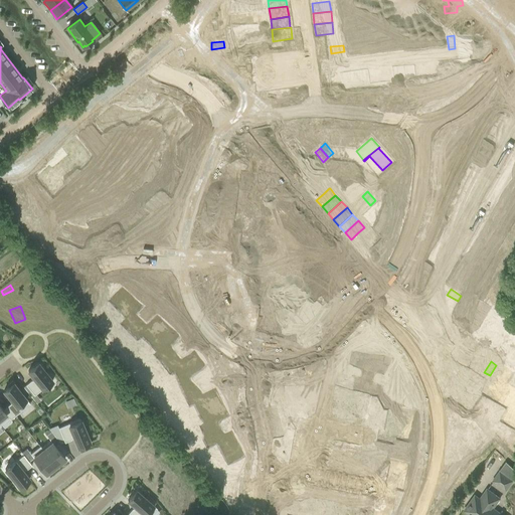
[(31,380),(26,385),(34,395),(52,381),(44,370),(43,370),(39,363),(38,363),(33,367),(28,371),(34,379),(32,381),(31,380)]
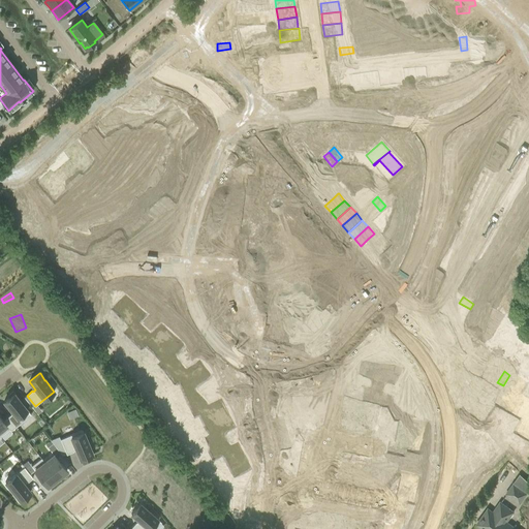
[(510,379),(497,403),(508,410),(523,386),(510,379)]
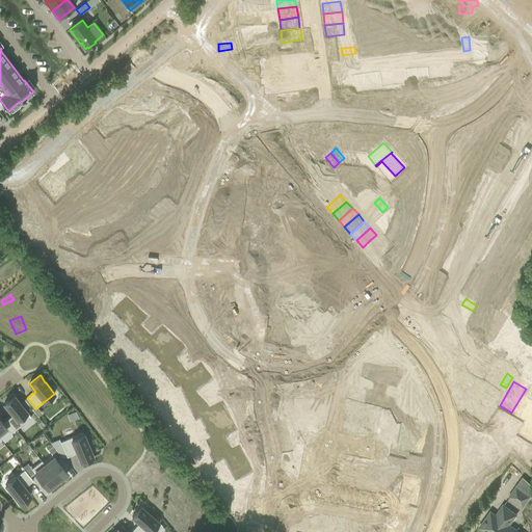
[(8,400),(3,403),(12,415),(7,419),(16,429),(30,417),(19,402),(20,402),(12,394),(7,398),(8,400)]
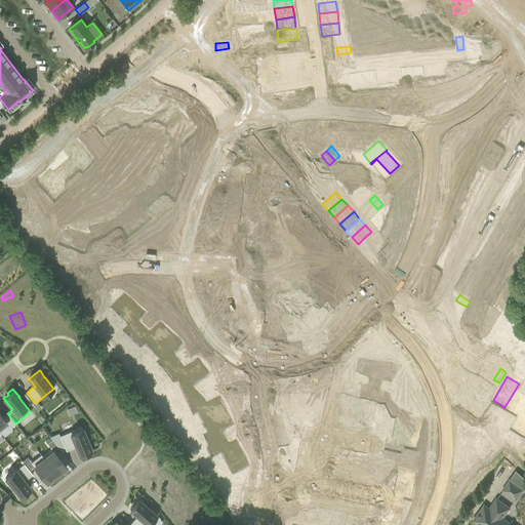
[(523,411),(513,429),(524,436),(524,435),(524,397),(518,408),(523,411)]
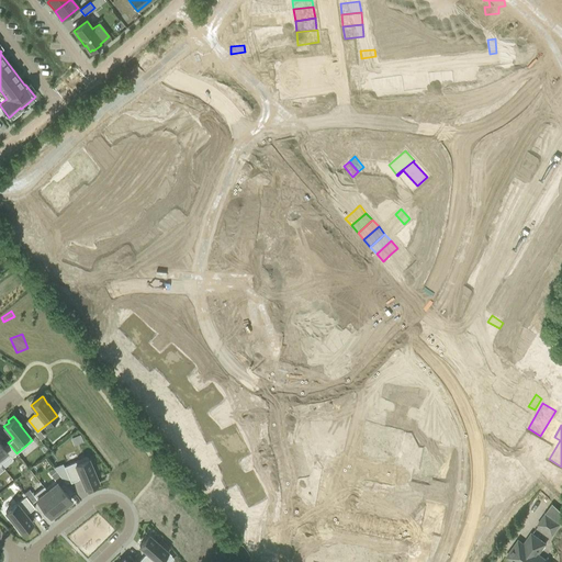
[(347,435),(343,456),(353,458),(358,437),(347,435)]
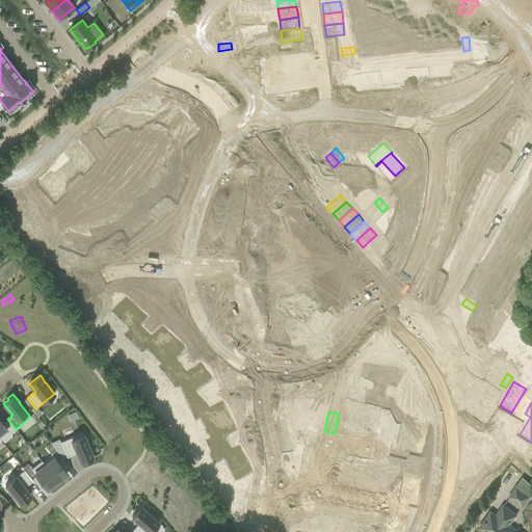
[(339,414),(335,433),(345,435),(349,416),(339,414)]
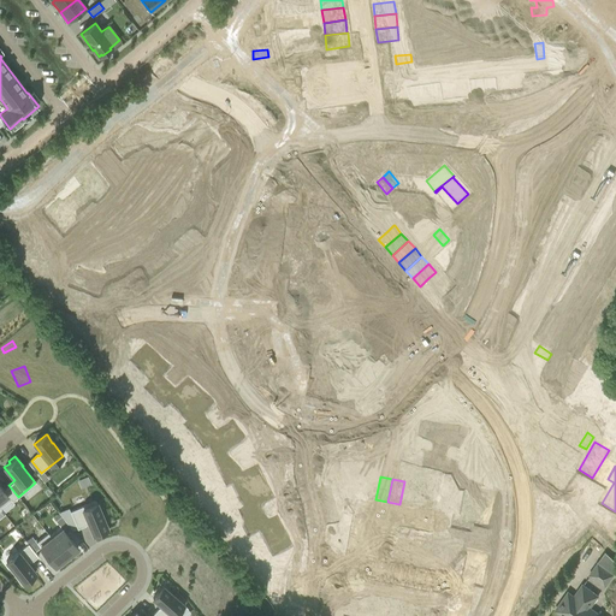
[(404,481),(400,504),(404,505),(410,507),(415,484),(404,481)]
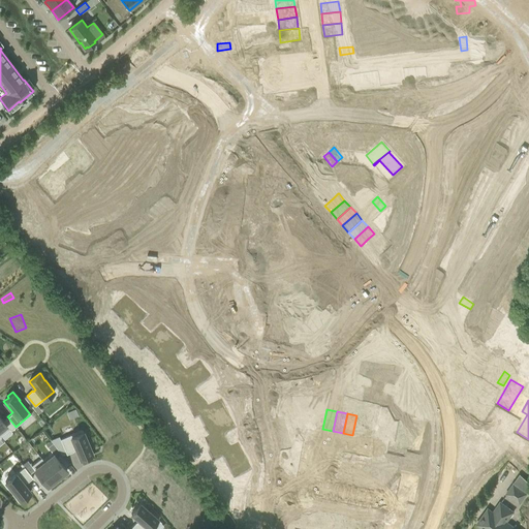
[(356,415),(352,435),(356,436),(362,437),(366,417),(356,415)]
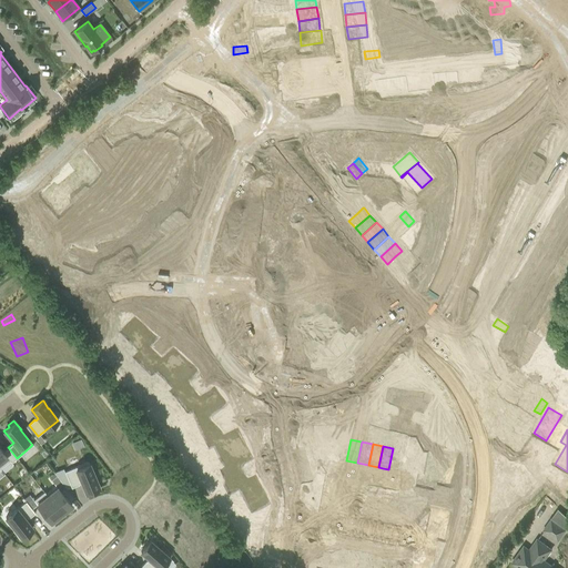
[(0,447),(0,467),(9,460),(10,463),(17,458),(8,447),(3,452),(0,447)]
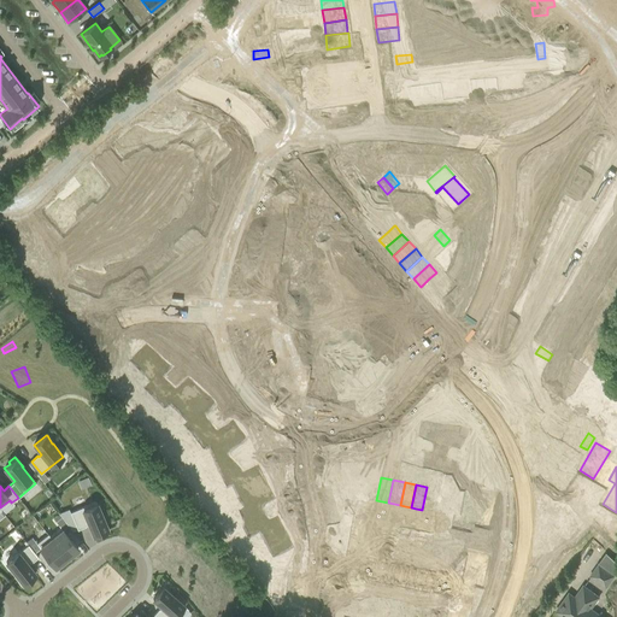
[(427,487),(422,510),(434,512),(439,489),(427,487)]
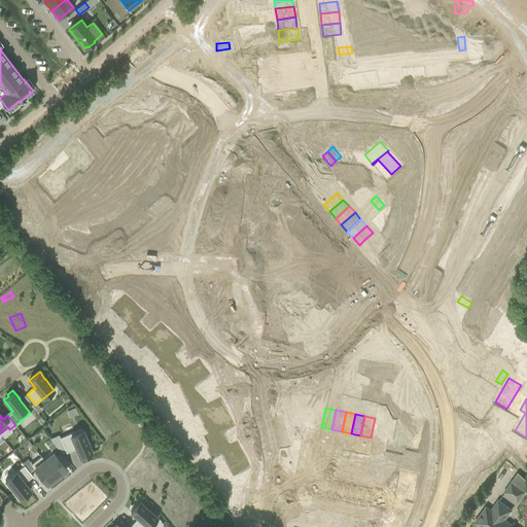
[(82,428),(60,437),(66,453),(73,450),(73,449),(75,448),(79,457),(92,452),(82,428)]
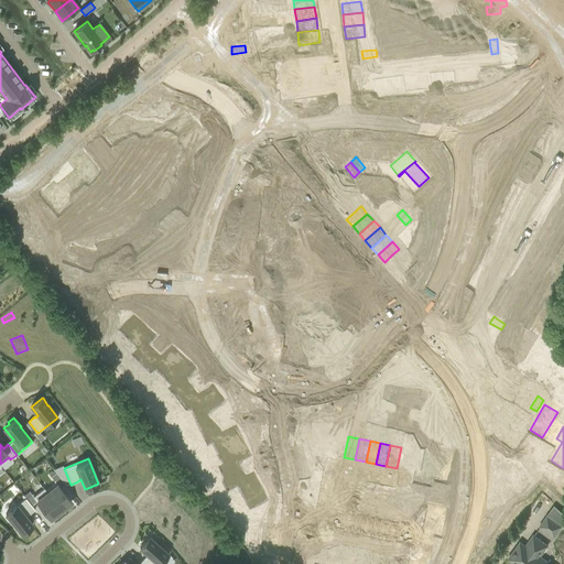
[(55,483),(45,490),(61,510),(72,502),(55,483)]
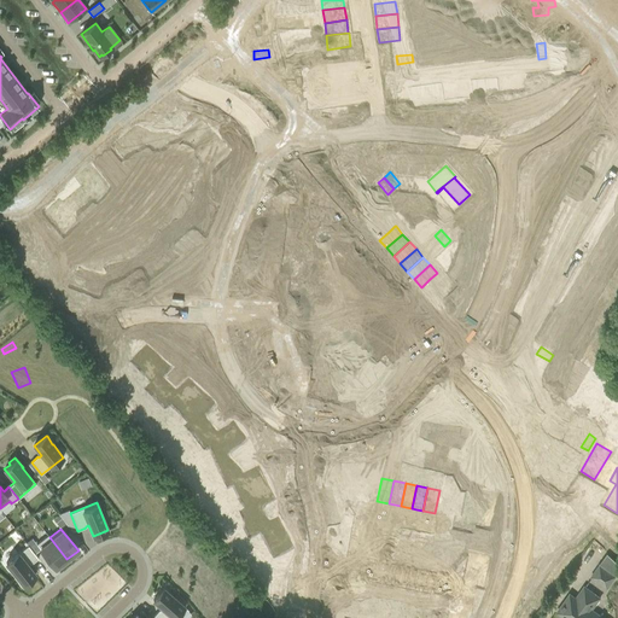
[(48,536),(36,544),(56,569),(56,567),(66,559),(50,537),(48,536)]
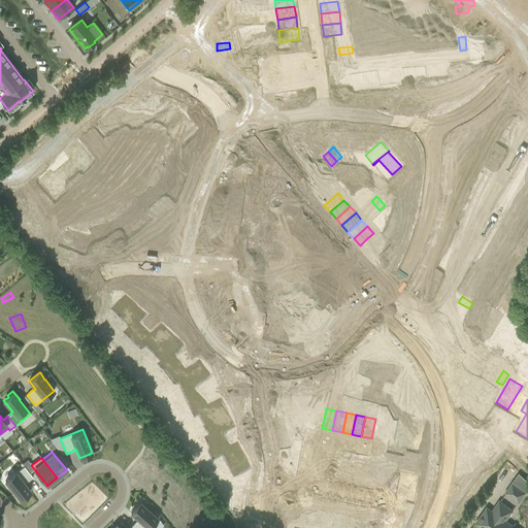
[(337,461),(333,481),(342,483),(348,463),(337,461)]
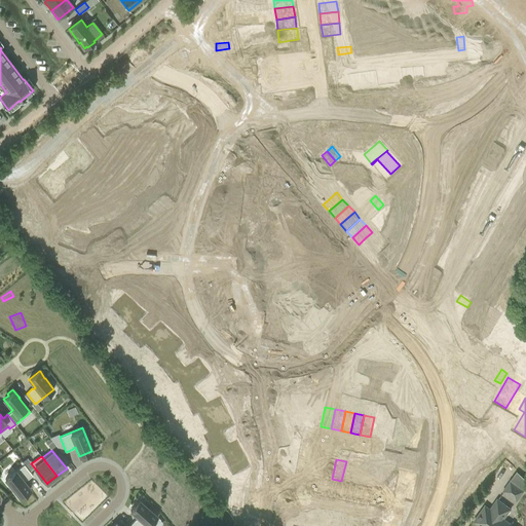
[(346,461),(341,481),(351,483),(355,463),(346,461)]
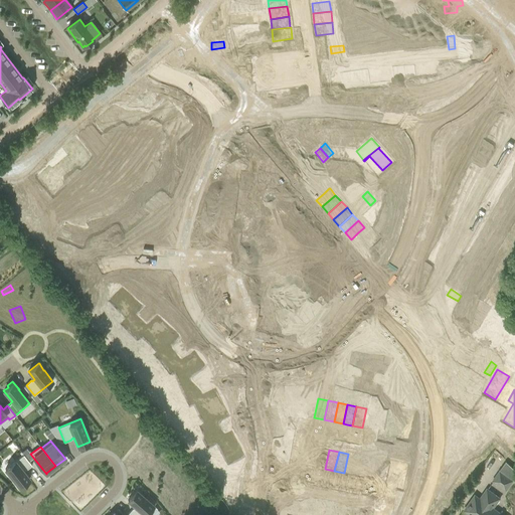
[(348,454),(344,473),(353,475),(357,456),(348,454)]
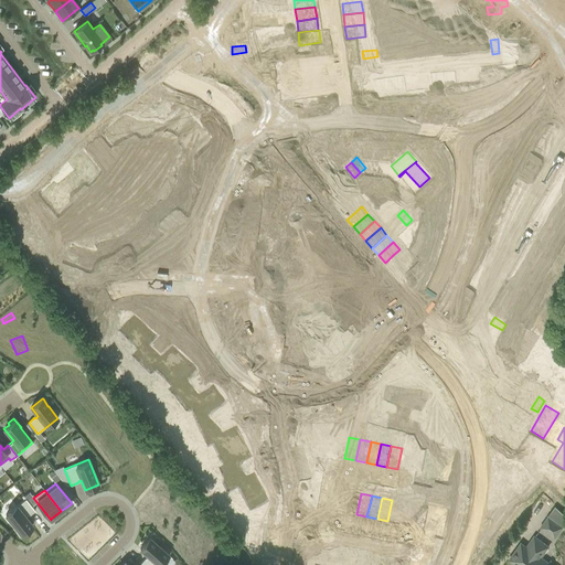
[(25,499),(6,515),(16,528),(13,529),(19,535),(20,534),(21,535),(27,530),(32,525),(25,518),(28,515),(29,515),(35,511),(27,500),(25,499)]
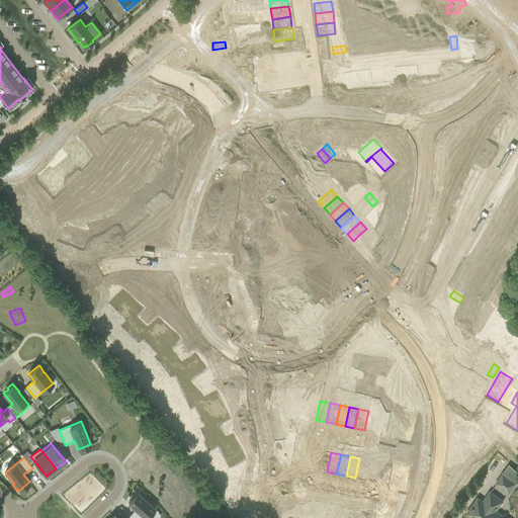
[(359,458),(355,478),(361,479),(365,480),(369,460),(359,458)]
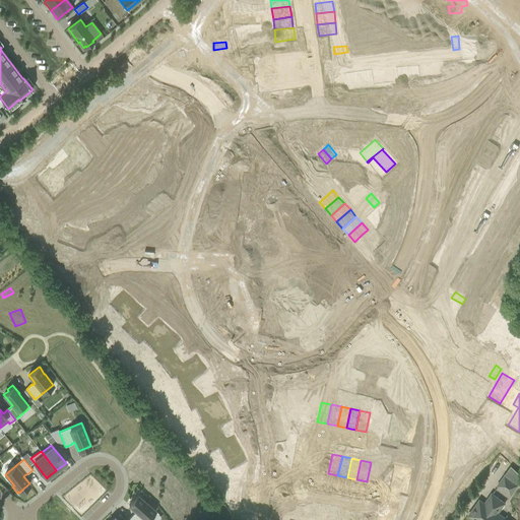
[(371,462),(367,481),(376,483),(380,464),(371,462)]
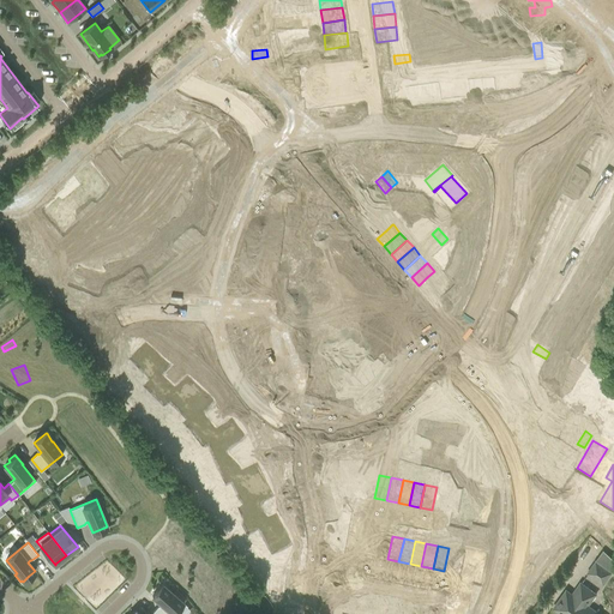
[(449,548),(444,571),(453,573),(456,573),(461,551),(449,548)]
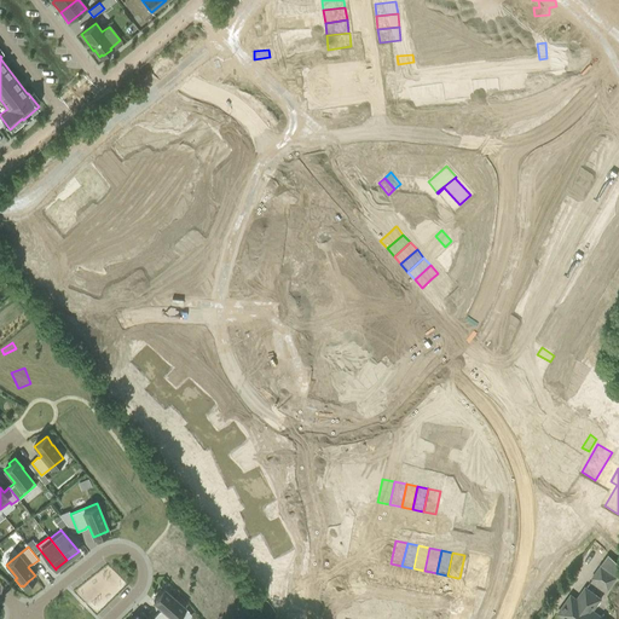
[(601,566),(591,579),(607,590),(608,589),(617,577),(601,566)]
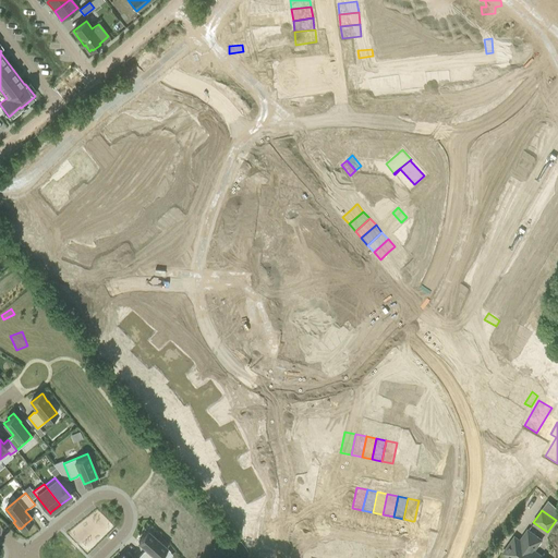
[(307,520),(303,541),(313,543),(317,522),(307,520)]
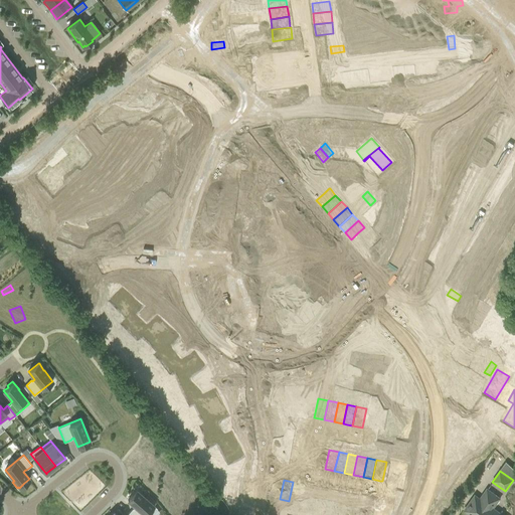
[(293,482),(289,501),(299,503),(303,484),(293,482)]
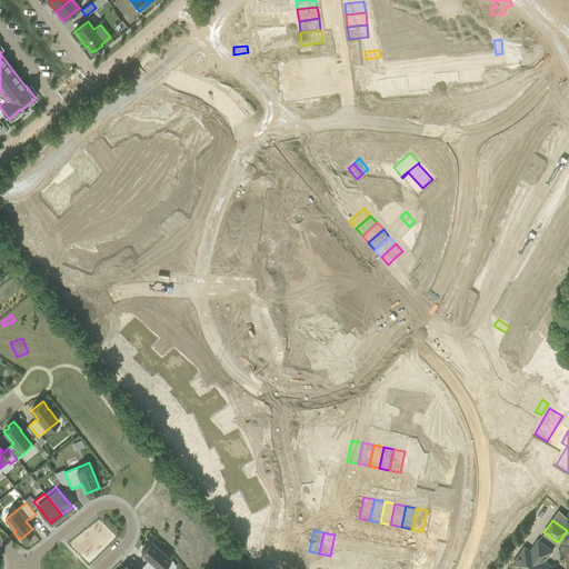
[(335,535),(330,556),(340,558),(345,537),(335,535)]
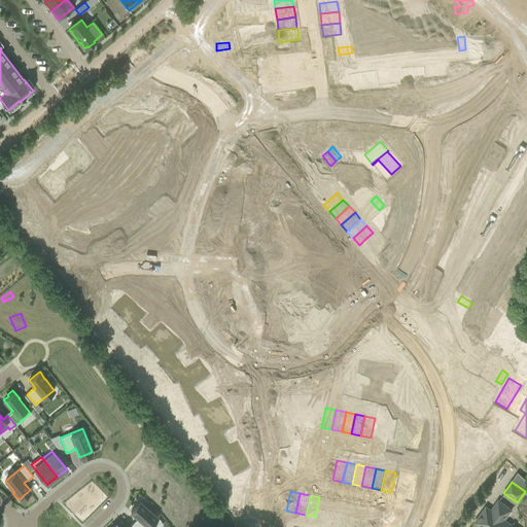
[(319,497),(315,517),(325,519),(329,499),(319,497)]
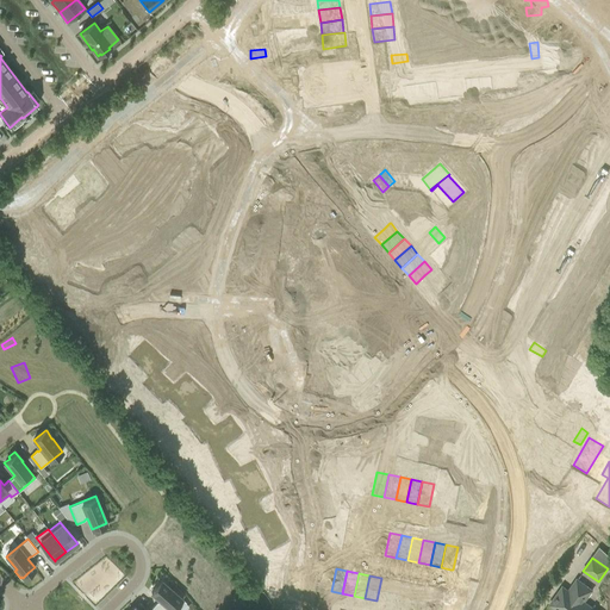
[(385,579),(380,602),(392,604),(397,582),(385,579)]
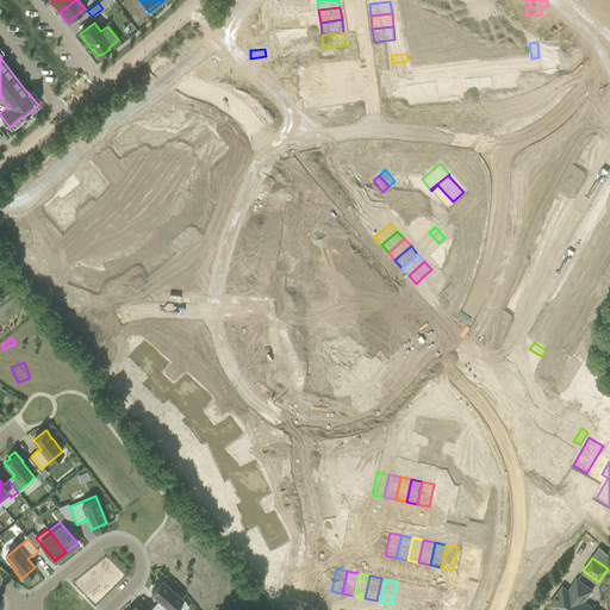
[(562,586),(559,591),(552,602),(564,609),(562,609),(595,609),(584,602),(592,590),(577,579),(568,590),(562,586)]
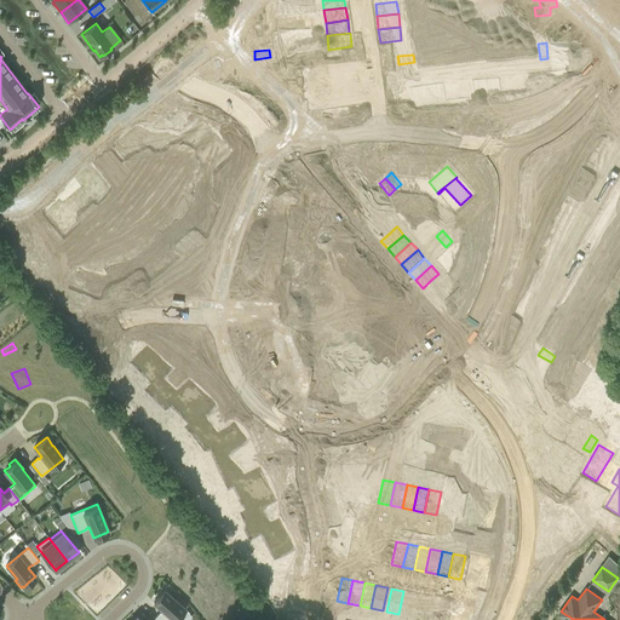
[(164,590),(154,602),(162,610),(160,613),(160,612),(154,619),(181,619),(189,612),(164,590)]
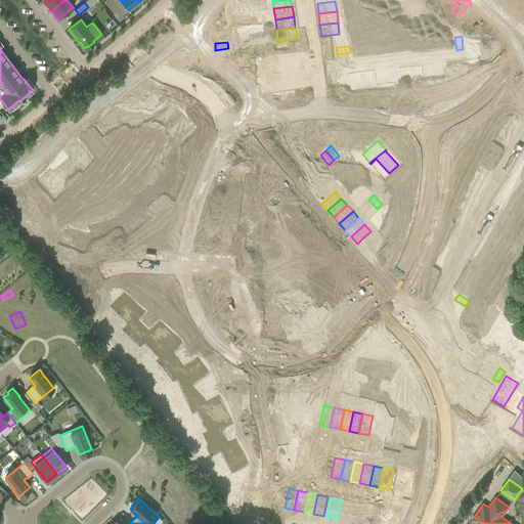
[(341,499),(337,519),(346,521),(350,501),(341,499)]
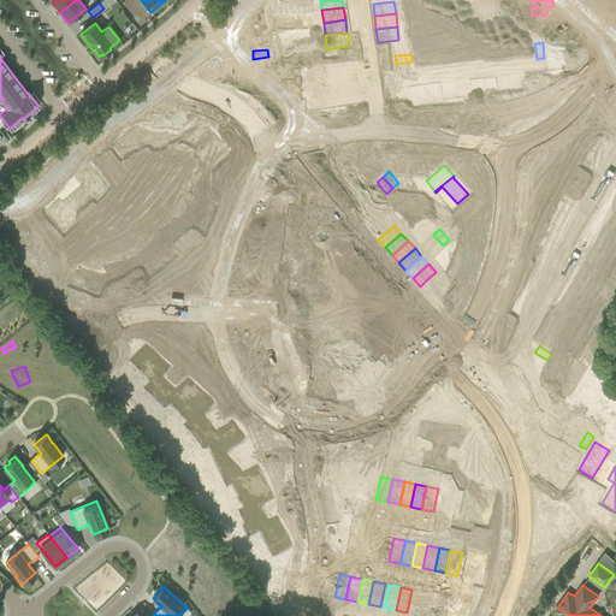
[(412,590),(407,612),(418,615),(424,592),(412,590)]
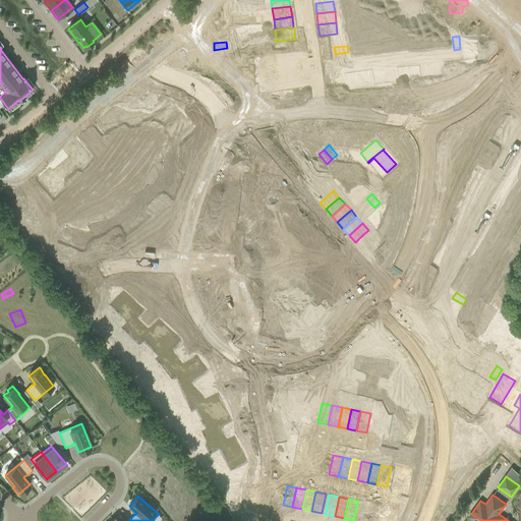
[(358,501),(353,520),(358,520),(363,520),(367,503),(358,501)]
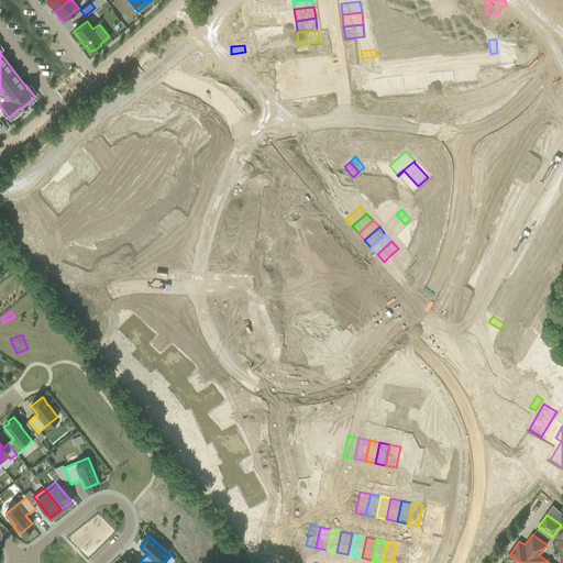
[(397,543),(393,562),(404,562),(408,545),(397,543)]
